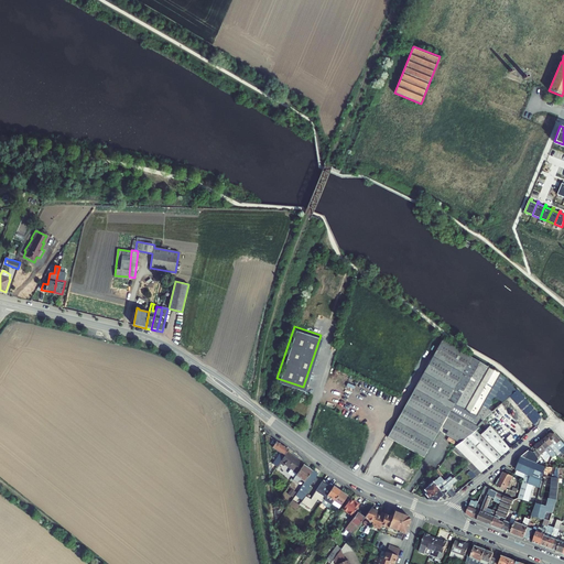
[(500,373),(442,340),(409,400),(388,437),(424,457),(438,431),(461,443),(455,447),(472,463),(480,473),(509,448),(485,419),(492,412),(480,405),(500,373)]
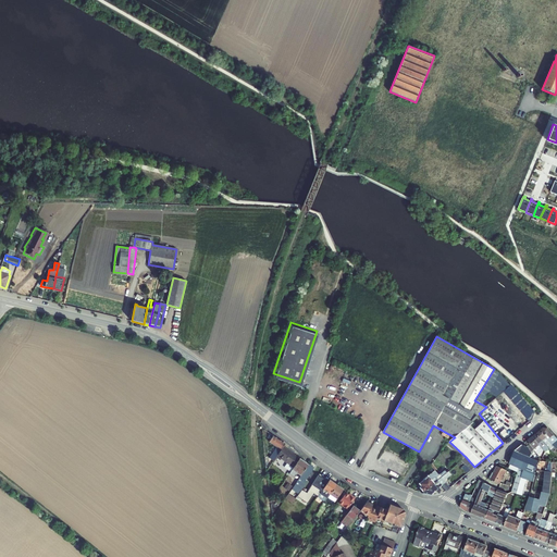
[(486,407),(504,392),(510,385),(494,369),(474,400),(486,407)]
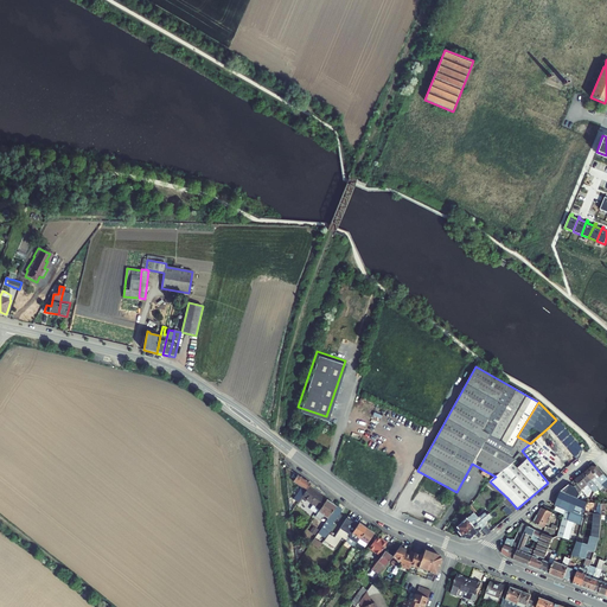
[(556,420),(549,427),(576,459),(580,457),(582,451),(582,449),(556,420)]
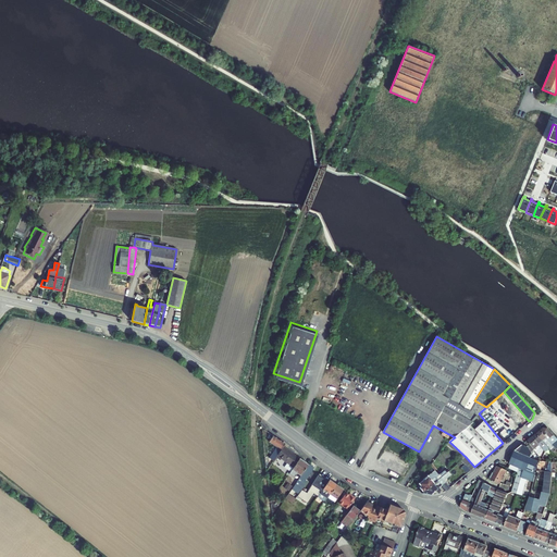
[(543,428),(541,430),(554,447),(556,449),(556,448),(556,437),(548,429),(543,428)]
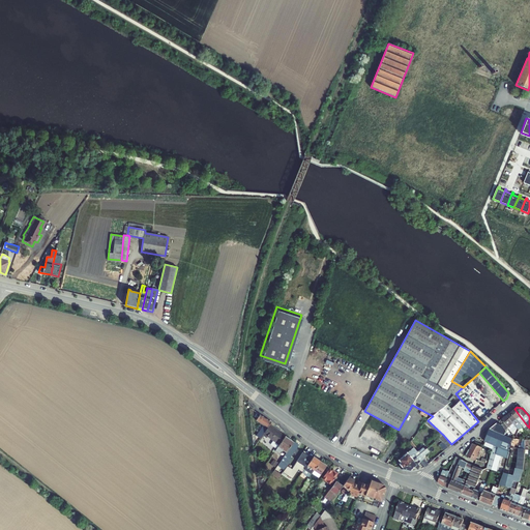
[(527,425),(514,409),(510,413),(523,428),(524,429),(527,425)]
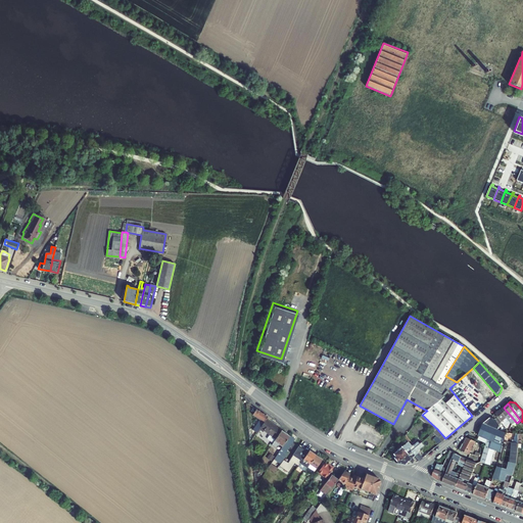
[(516,422),(504,408),(500,410),(510,422),(512,425),(516,422)]
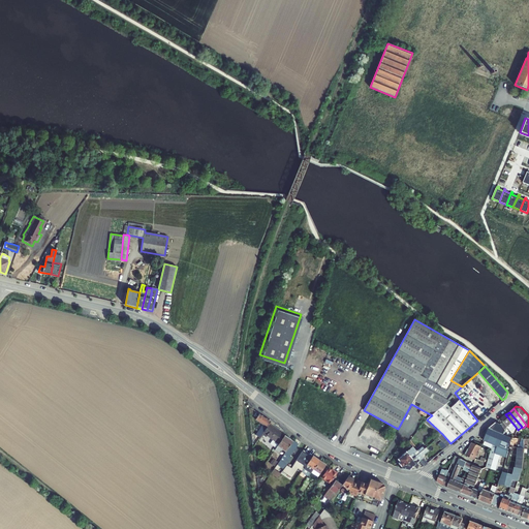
[(271,422),(259,414),(255,419),(260,423),(257,428),(259,430),(256,435),(260,438),(262,434),(269,425),(271,422)]
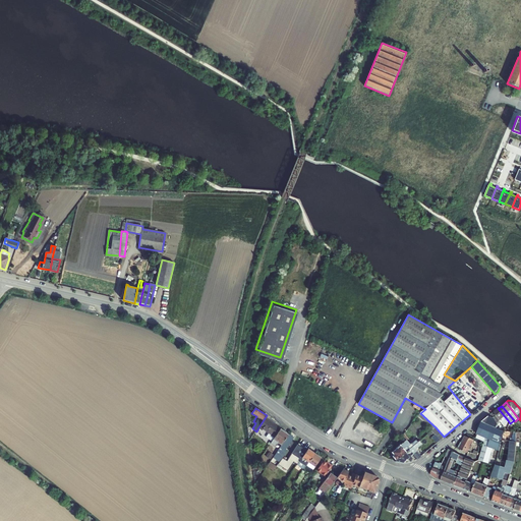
[(498,408),(494,413),(495,415),(496,416),(500,420),(500,421),(503,425),(508,420),(498,408)]
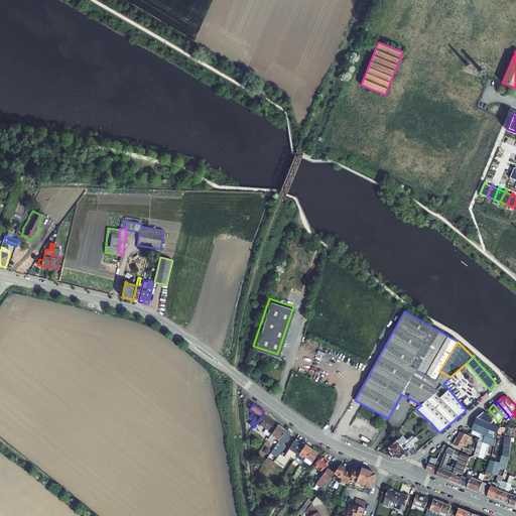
[(484,412),(477,418),(492,424),(495,417),(495,416),(491,412),(488,414),(484,412)]
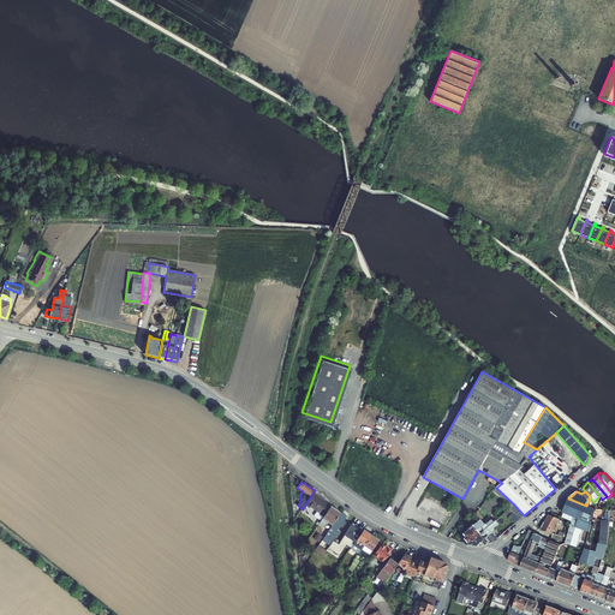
[(311,507),(317,512),(323,503),(322,502),(322,501),(312,494),(305,505),(310,508),(311,507)]
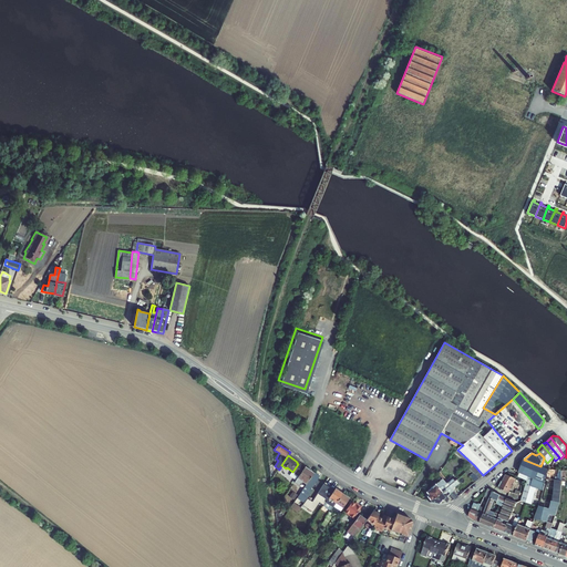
[(539,507),(535,519),(547,523),(547,522),(548,522),(553,524),(560,503),(560,500),(562,491),(562,482),(562,471),(557,471),(558,481),(547,480),(548,470),(540,466),(524,460),(517,476),(527,481),(521,501),(522,502),(539,507)]
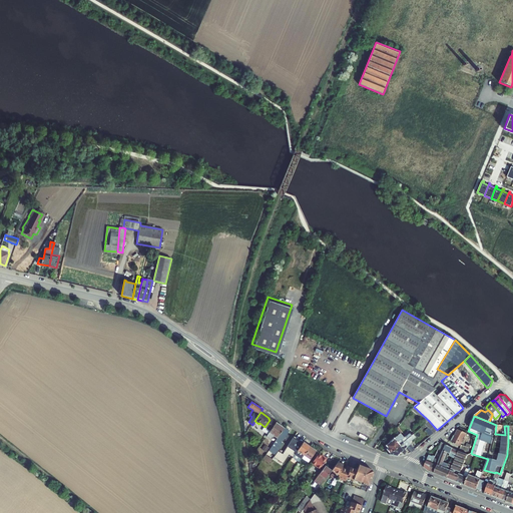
[(270,420),(265,427),(262,430),(268,435),(276,423),(272,419),(271,420),(270,420)]
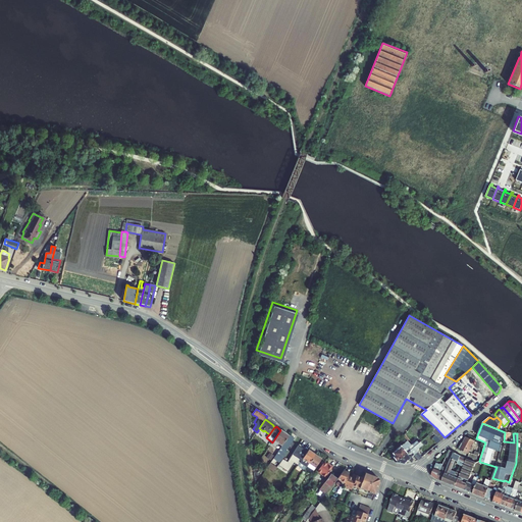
[(440,441),(445,437),(436,428),(431,431),(435,435),(440,441)]
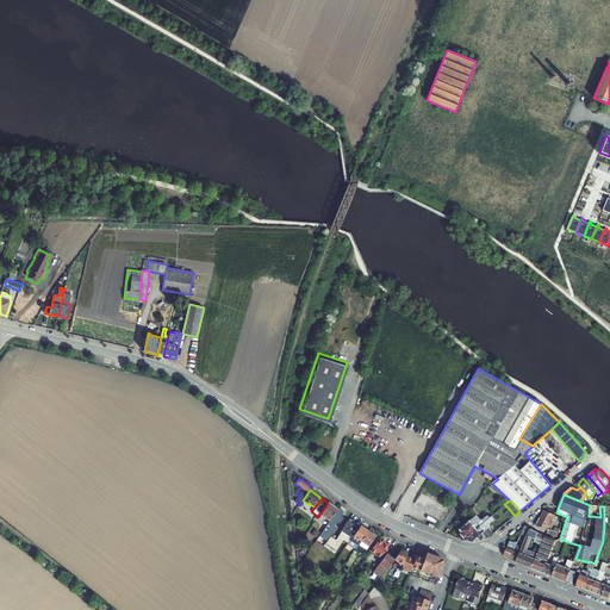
[(330,521),(337,510),(328,503),(318,517),(317,520),(322,523),(325,518),(330,521)]
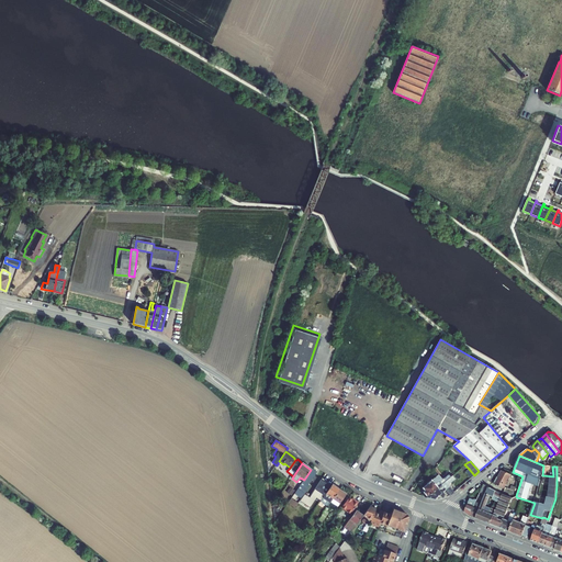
[(317,472),(312,469),(303,482),(289,503),(295,508),(299,503),(294,501),(301,491),(304,494),(310,486),(307,485),(317,472)]
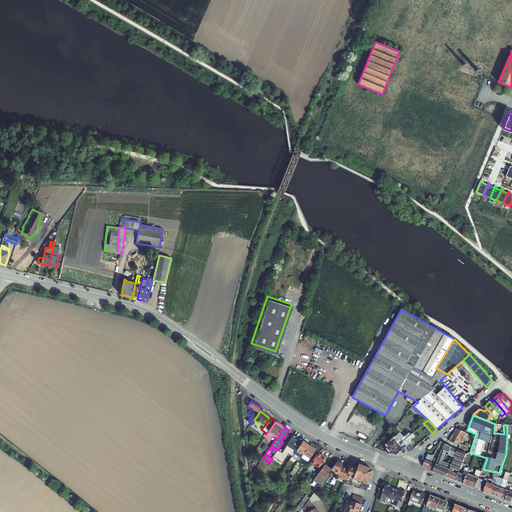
[(459,445),(461,442),(463,438),(466,433),(457,429),(454,435),(453,435),(450,441),(459,445)]
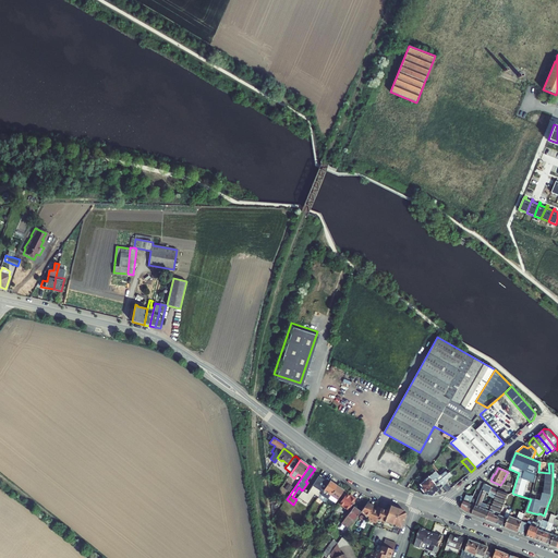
[(425,493),(447,473),(446,471),(441,474),(439,475),(436,471),(428,477),(428,476),(426,476),(424,478),(424,480),(425,481),(420,485),(423,487),(421,488),(425,493)]
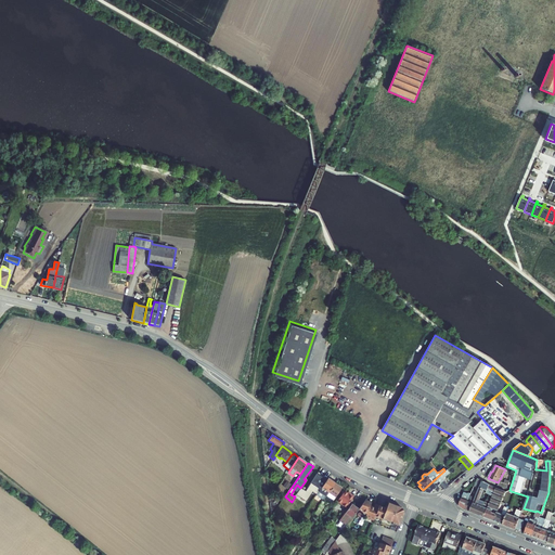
[(429,493),(434,489),(437,491),(439,489),(437,486),(440,483),(444,489),(449,486),(442,479),(450,473),(447,469),(444,470),(423,490),(421,491),(429,493)]
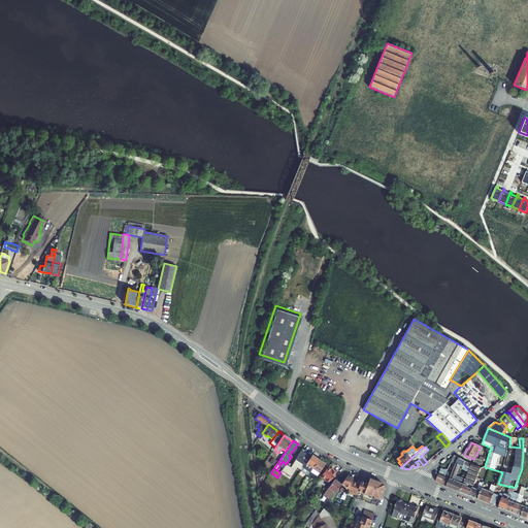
[(286,464),(282,470),(292,477),(298,468),(302,470),(312,455),(303,449),(291,467),(286,464)]
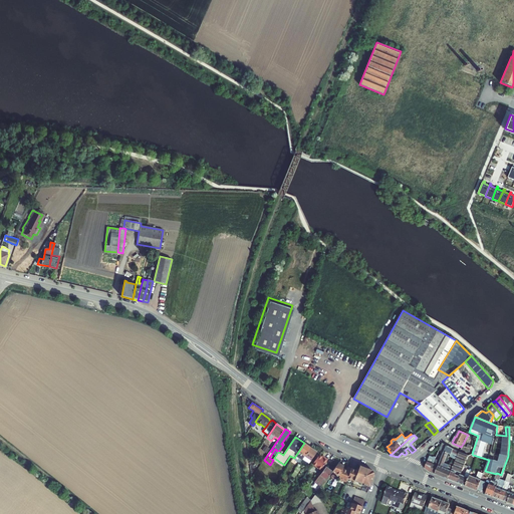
[(300,463),(303,460),(310,448),(304,443),(294,458),(293,459),(300,463)]
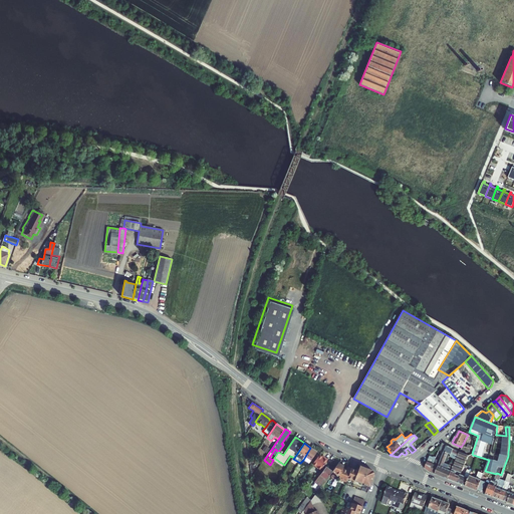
[(436,458),(430,472),(448,480),(452,470),(454,465),(446,462),(450,452),(452,453),(451,455),(457,459),(460,453),(448,446),(442,444),(436,458)]
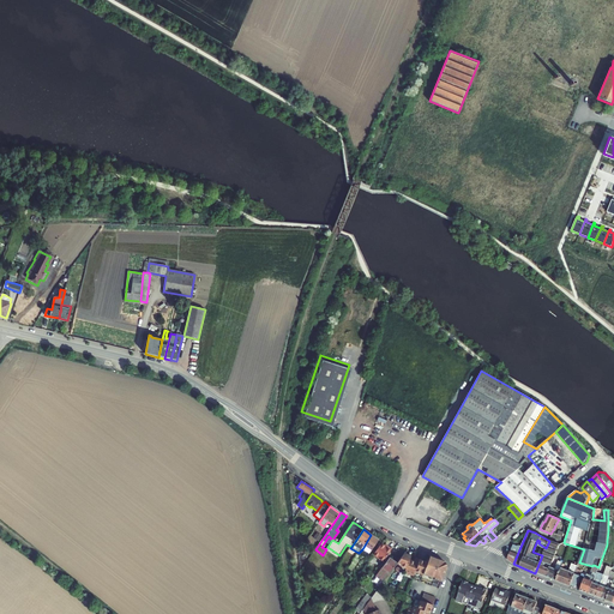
[(378,540),(371,535),(362,549),(368,553),(371,549),(372,549),(378,540)]
